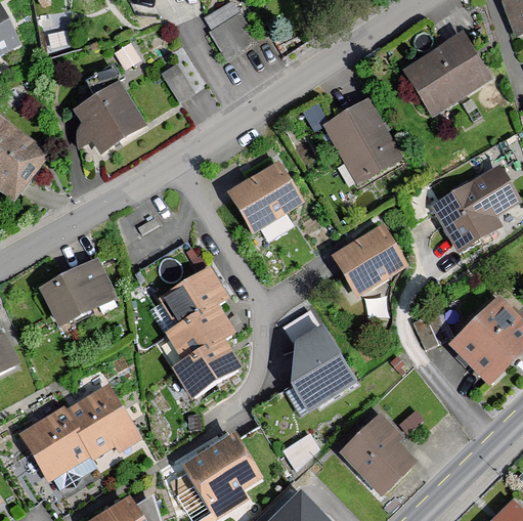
[(498,0),(522,72),(522,0),(498,0)]
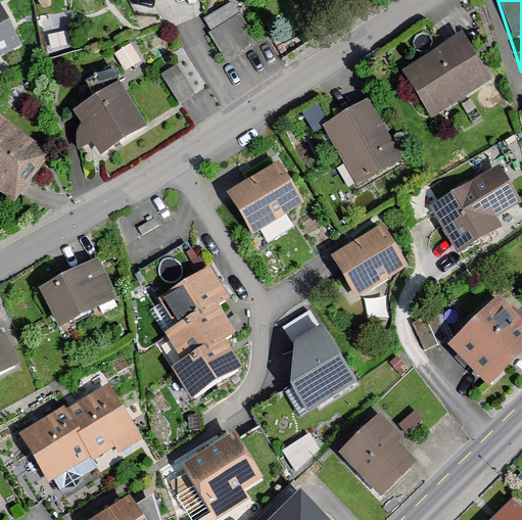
[(0,55),(19,45),(0,6),(0,55)]
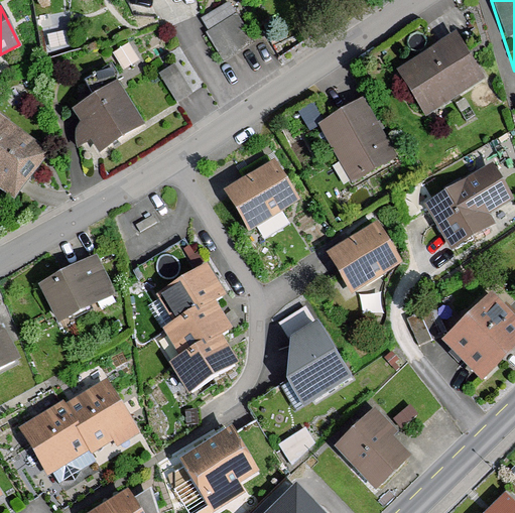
[(248,7),(209,23),(225,62),(264,46),(248,7)]
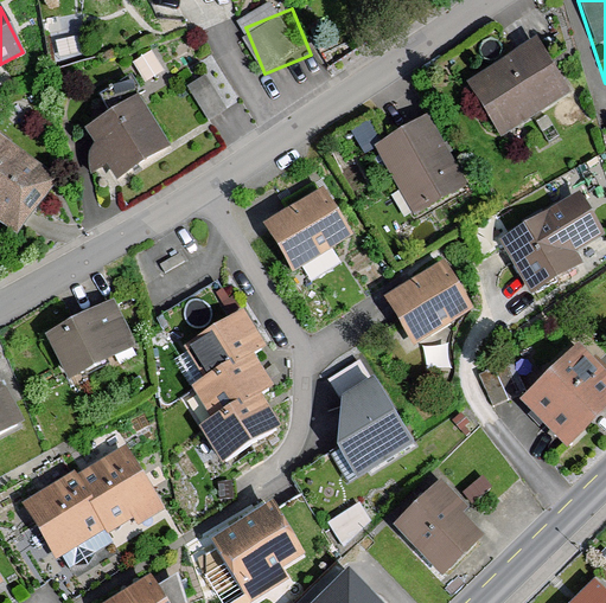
[(499,134),(569,89),(535,37),(465,81),(499,134)]
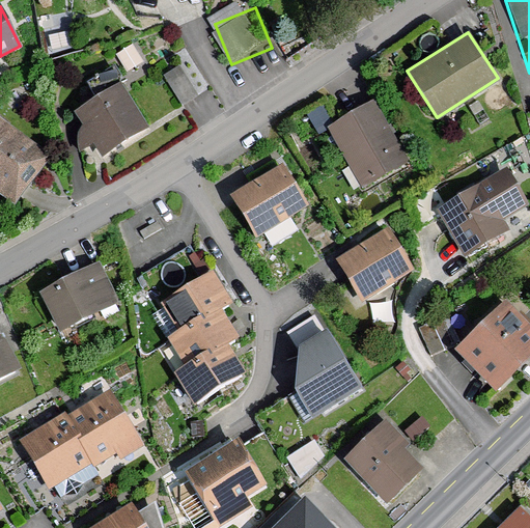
[(184,100),(199,88),(179,58),(163,70),(184,100)]
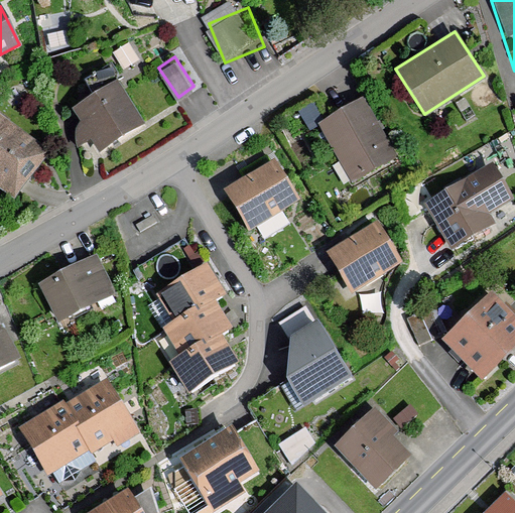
[(117,78),(65,110),(94,156),(146,125),(117,78)]
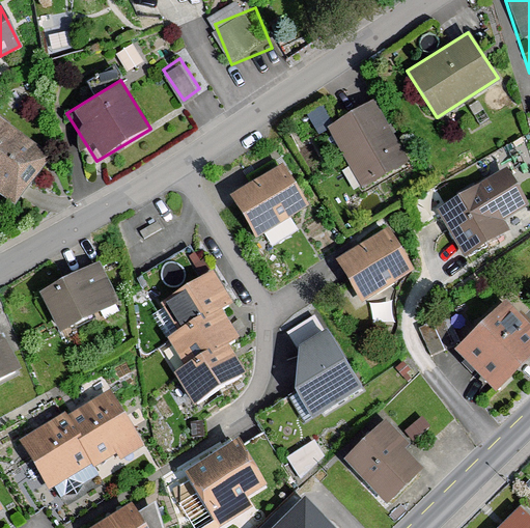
[(411,158),(375,99),(327,128),(362,187),(411,158)]
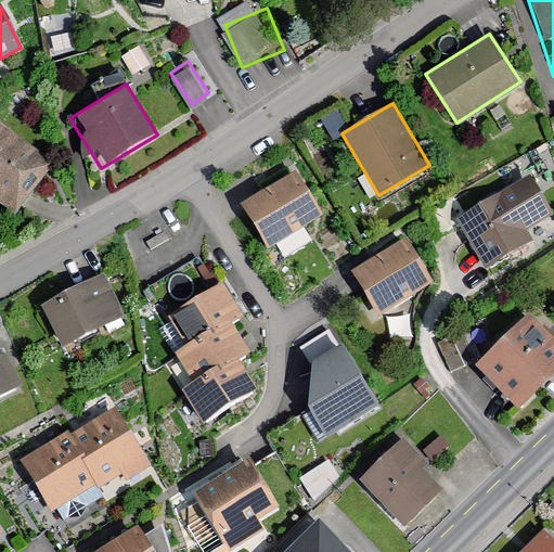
[(0,197),(17,210),(52,164),(0,124),(0,197)]
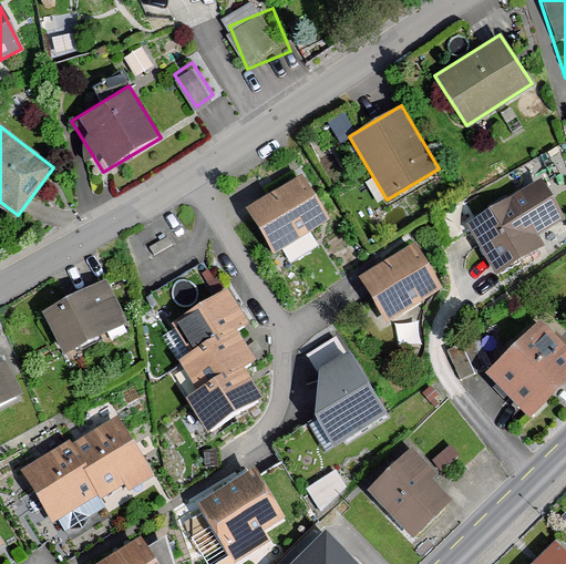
[(274,253),(330,218),(301,171),(245,206),(274,253)]
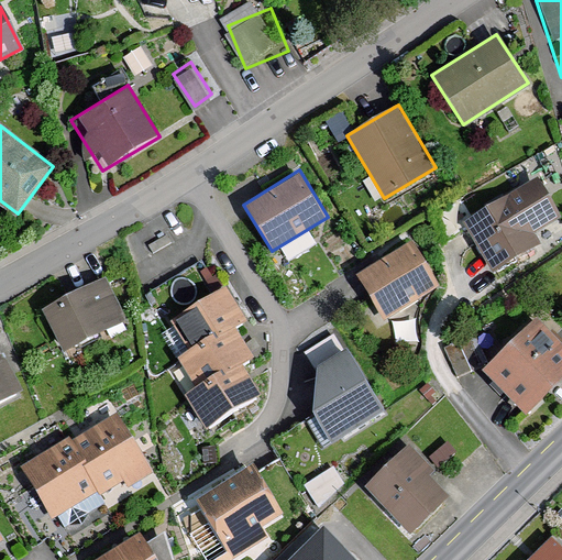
[(561,213),(541,177),(461,223),(493,278),(546,248),(538,233),(561,218),(561,213)]
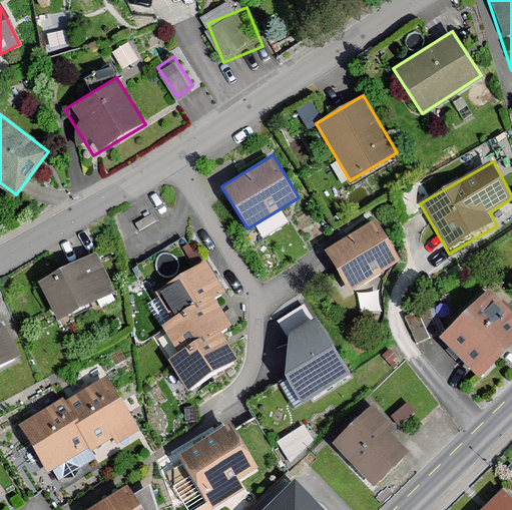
[(349,290),(402,261),(380,220),(327,249),(349,290)]
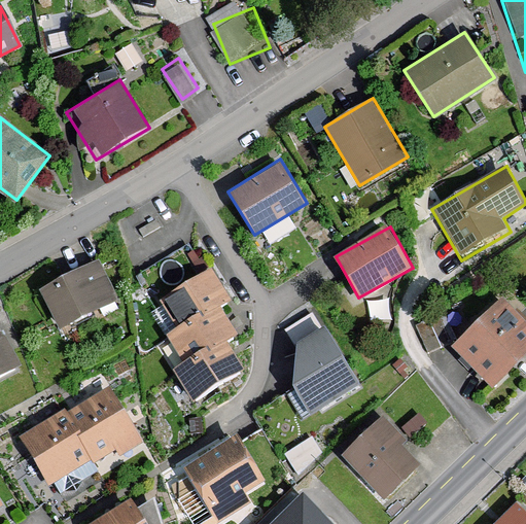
[(98,259),(35,287),(54,327),(116,300),(98,259)]
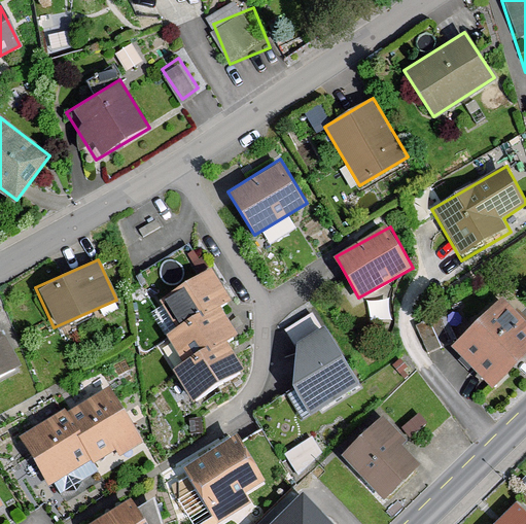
[(210,267),(156,302),(172,326),(160,335),(178,363),(171,369),(194,403),(244,370),(234,354),(226,343),(239,335),(231,322),(221,308),(232,300),(219,281),(210,267)]
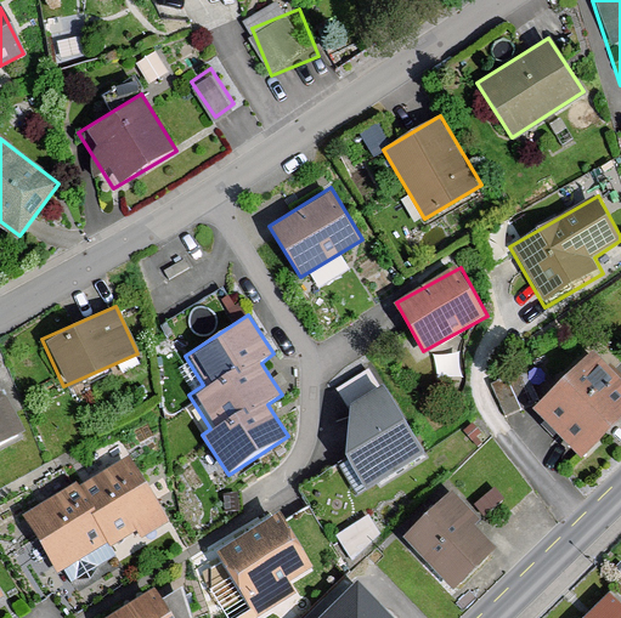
[(534,410),(581,457),(620,415),(620,373),(594,349),(534,410)]
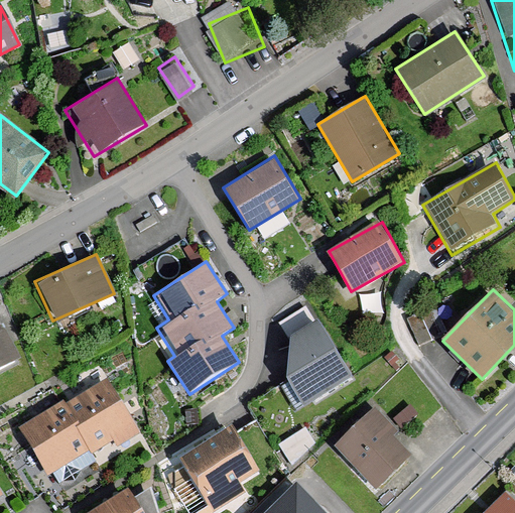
[(0,370),(22,359),(0,315),(0,370)]
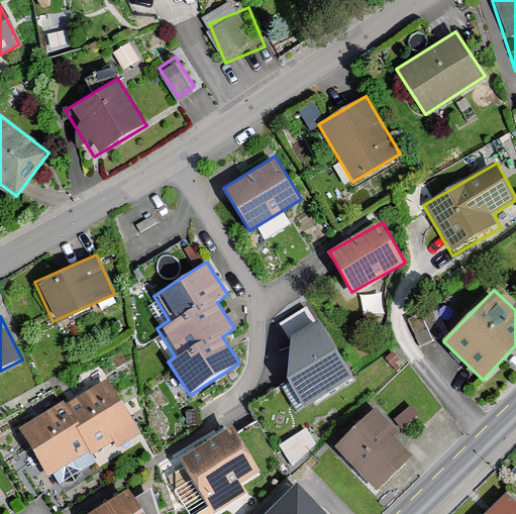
[(305,389),(316,410),(374,379),(344,325),(311,343),(305,389)]
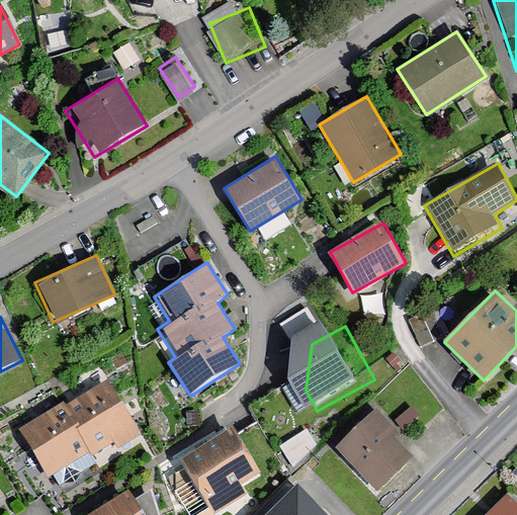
[(19,426),(50,475),(73,460),(76,464),(119,437),(122,443),(140,432),(109,382),(92,393),(90,389),(62,407),(59,402),(19,426)]
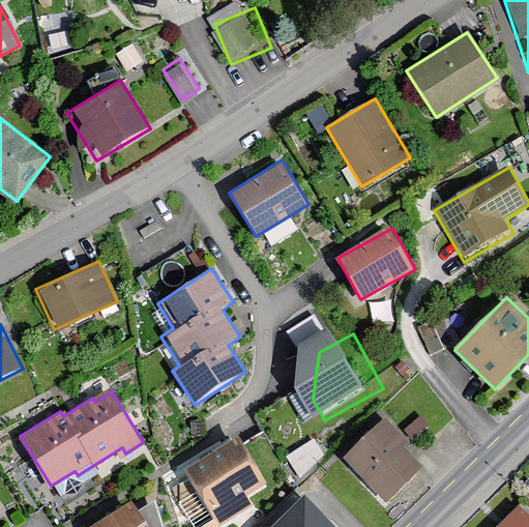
[(383,416),(341,460),(386,503),(423,464),(405,446),(409,441),(383,416)]
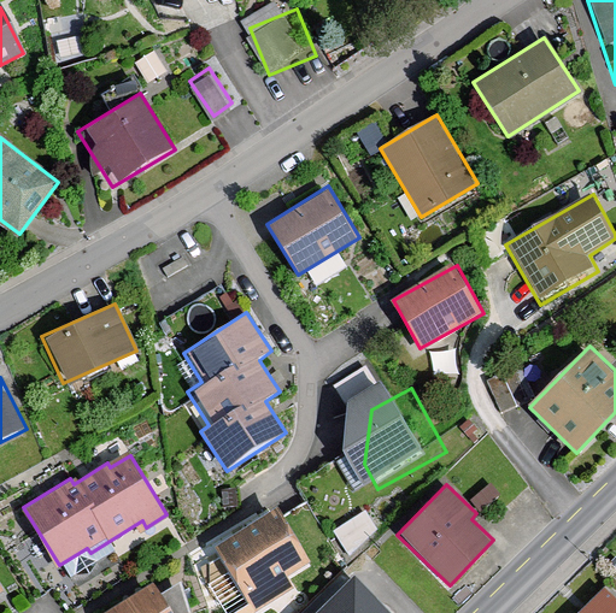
[(367,502),(334,520),(347,542),(380,524),(367,502)]
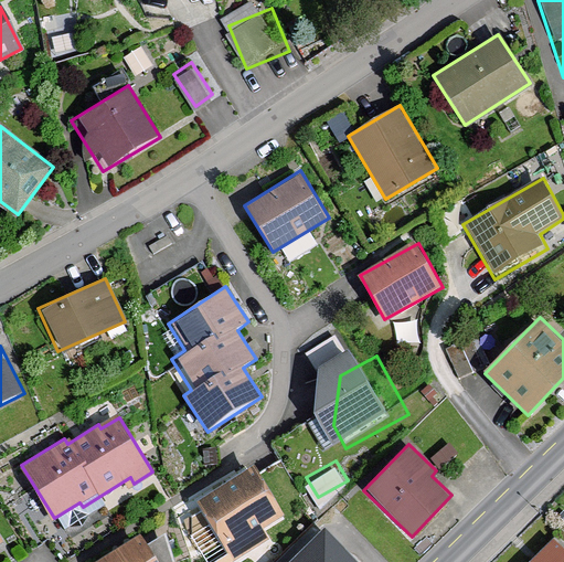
[(253,476),(198,510),(230,561),(244,561),(269,545),(261,532),(280,520),(253,476)]
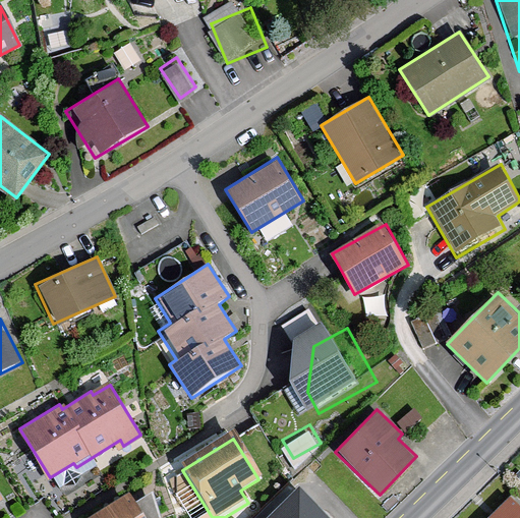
[(333,517),(303,485),(268,517),(333,517)]
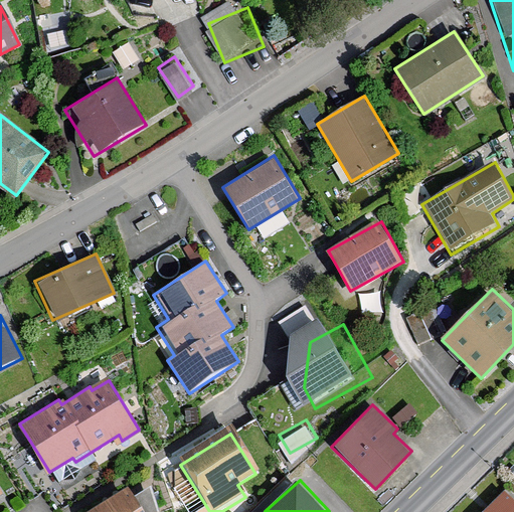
[(144,511),(130,489),(92,511),(144,511)]
